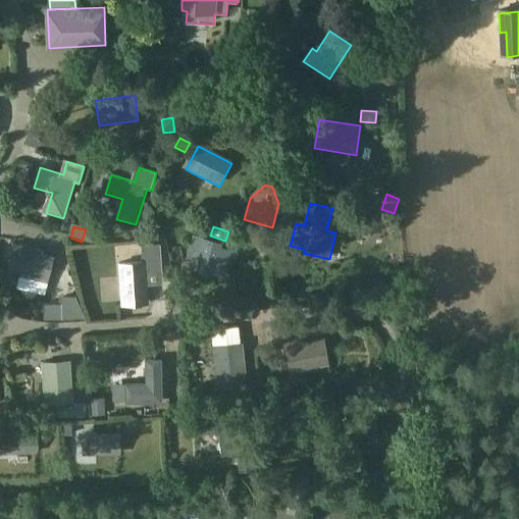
[(221,244),(197,237),(190,263),(200,266),(199,270),(222,276),(229,251),(220,249),(221,244)]
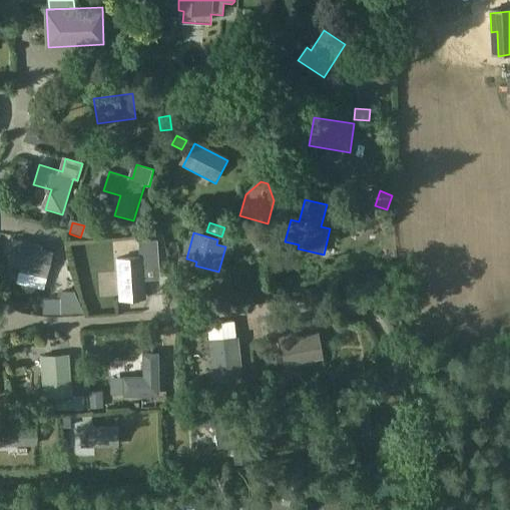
[(14,242),(9,265),(22,268),(21,273),(47,278),(52,256),(33,251),(34,246),(14,242)]
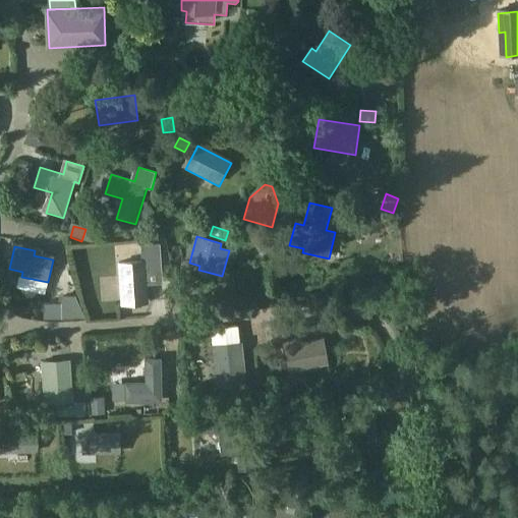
[(150,270),(162,270),(160,247),(144,248),(145,261),(149,260),(150,270)]
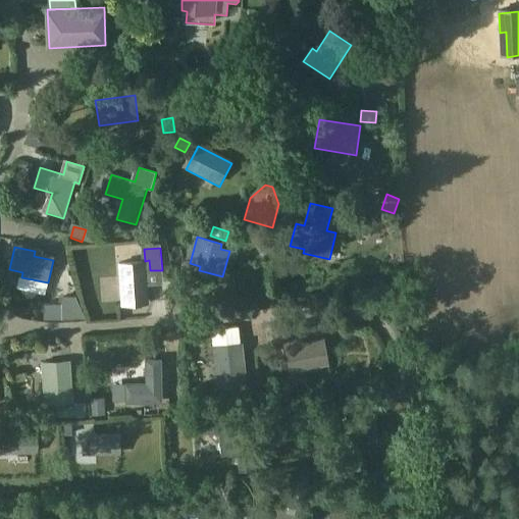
[(145,267),(143,263),(120,264),(122,307),(147,306),(145,267)]
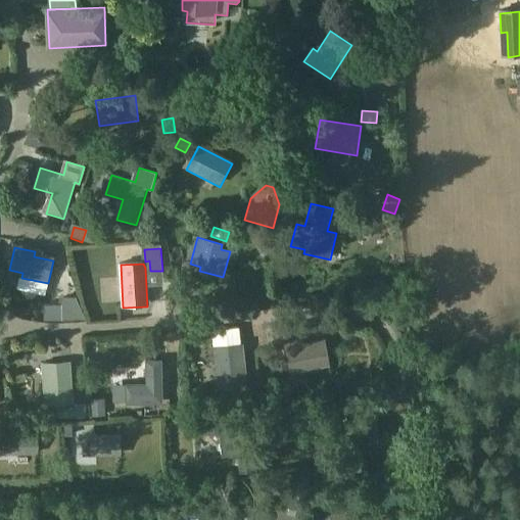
[(63,308),(63,322),(87,322),(78,302),(78,300),(63,300),(63,308)]
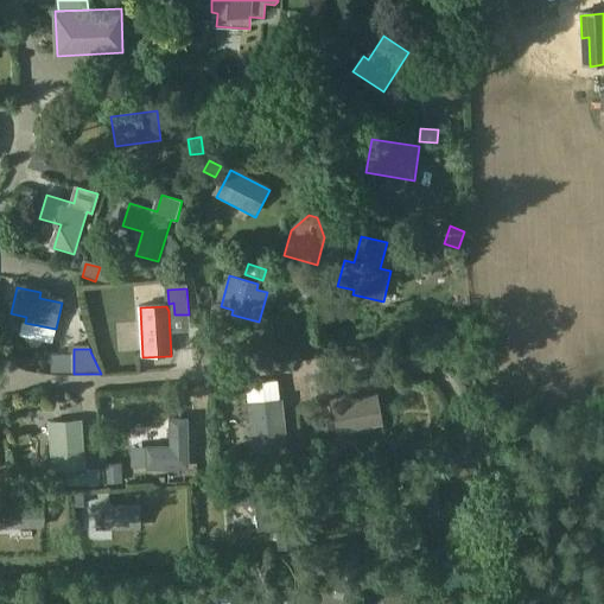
[(383,426),(379,396),(335,404),(339,433),(383,426)]
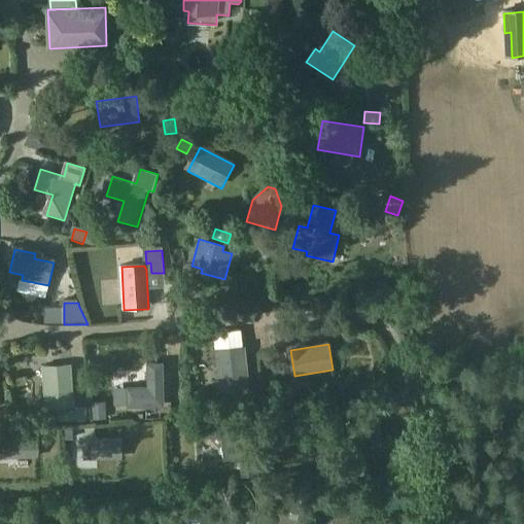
[(242,347),(215,350),(219,392),(247,389),(242,347)]
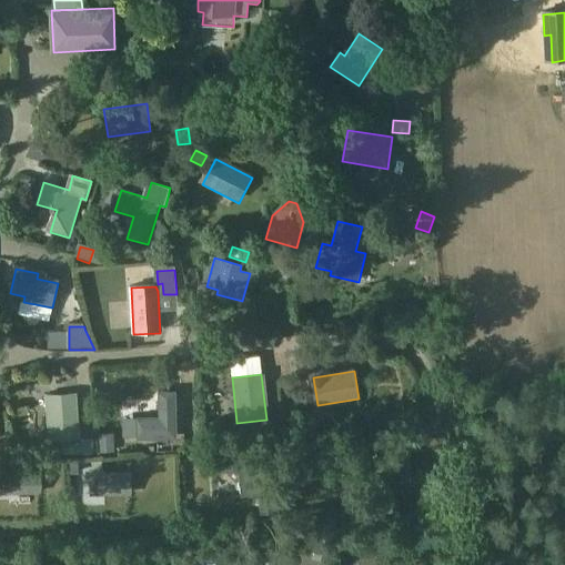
[(302,392),(301,392),(303,407),(314,405),(312,390),(311,390),(302,392)]
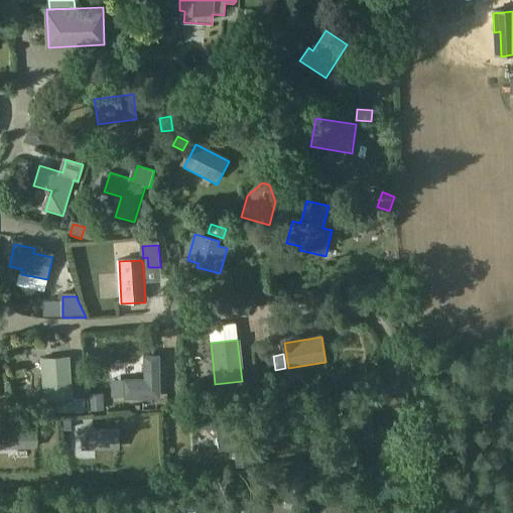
[(144,380),(125,380),(125,399),(160,398),(159,356),(144,356),(144,380)]
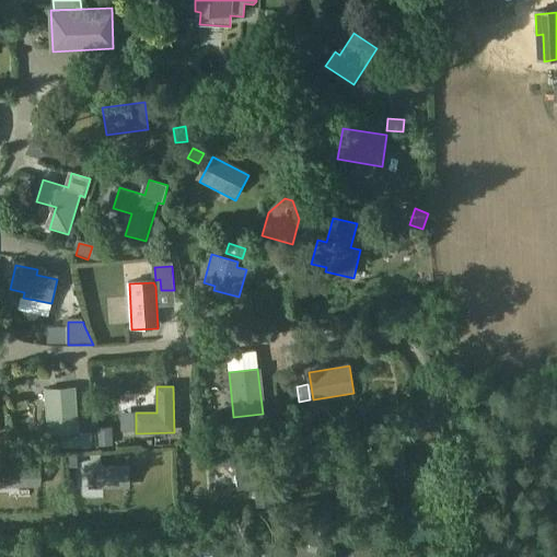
[(74,389),(47,391),(50,434),(77,432),(74,389)]
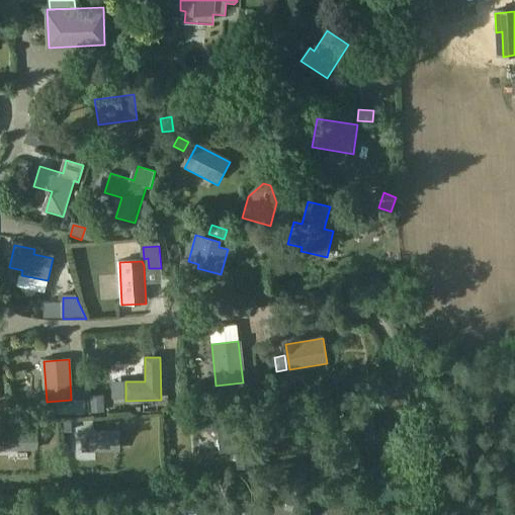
[(105,398),(91,399),(92,415),(106,414),(105,398)]
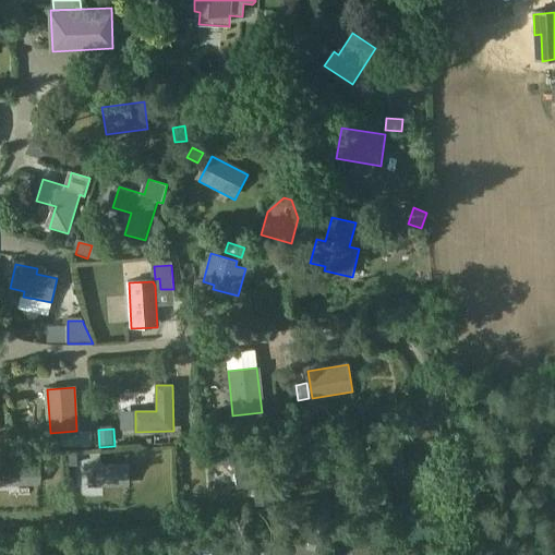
[(94,433),(81,434),(81,436),(81,448),(94,448),(94,433)]
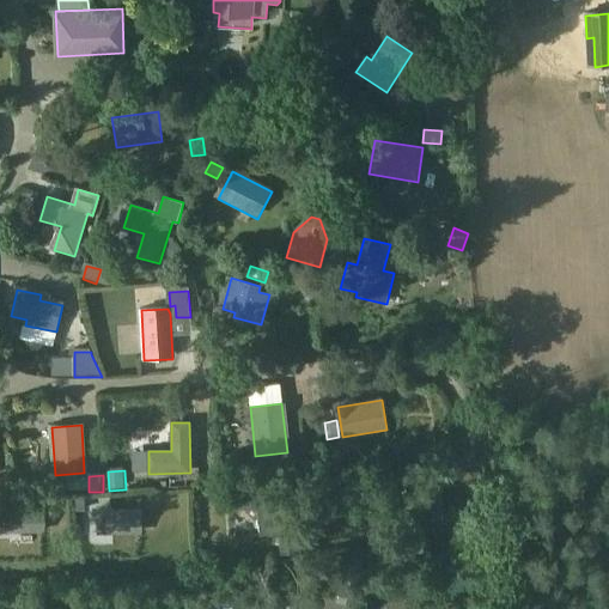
[(231,494),(233,512),(257,510),(260,536),(280,535),(275,491),(231,494)]
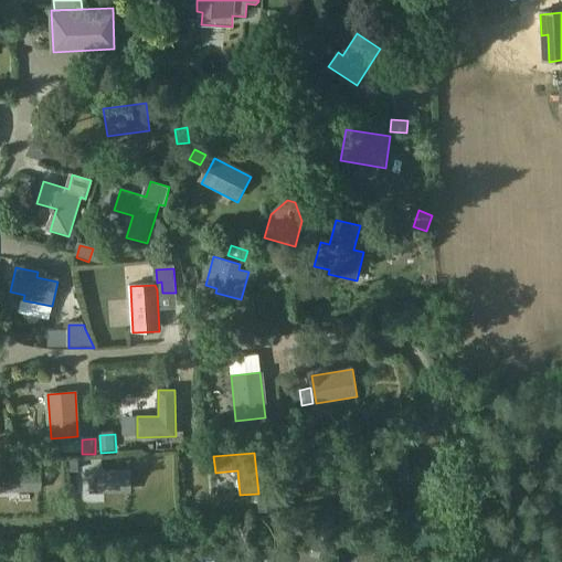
[(41,472),(2,473),(3,494),(41,492),(41,472)]
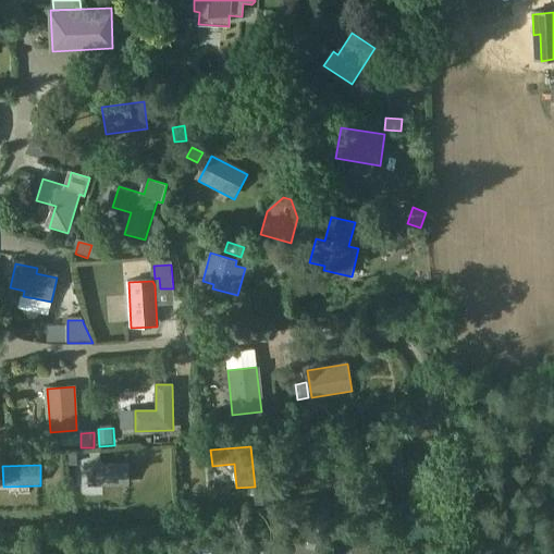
[(89,465),(89,487),(130,487),(130,484),(130,465),(128,465),(89,465)]
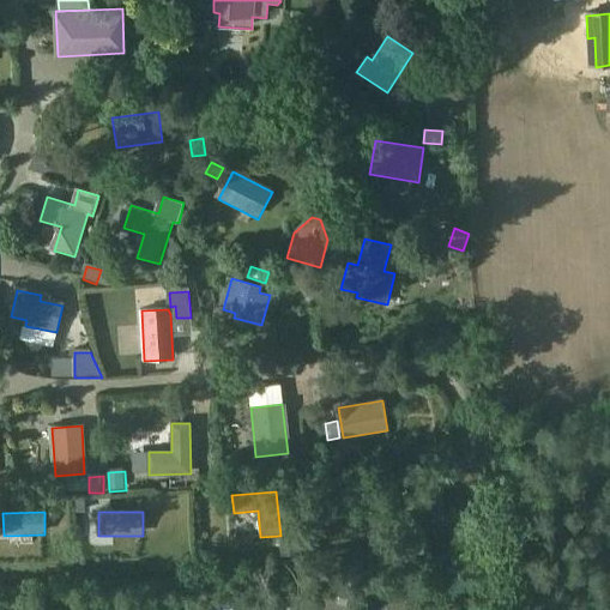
[(380,536),(380,537),(387,544),(396,536),(387,529),(380,536)]
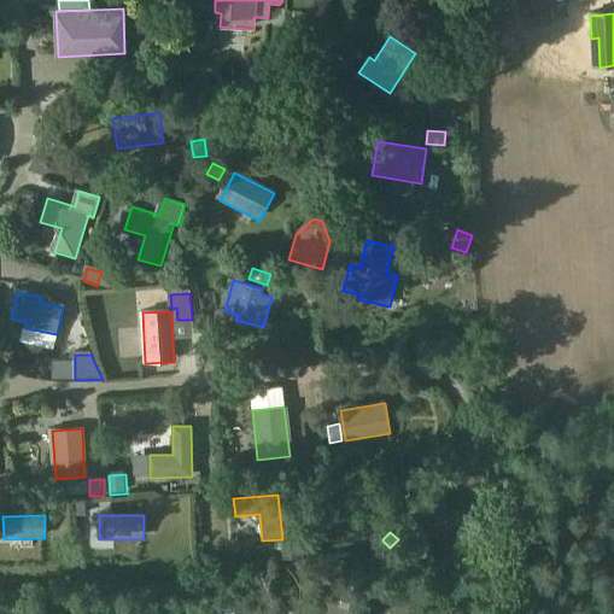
[(300,547),(284,548),(285,563),(302,562),(300,547)]
